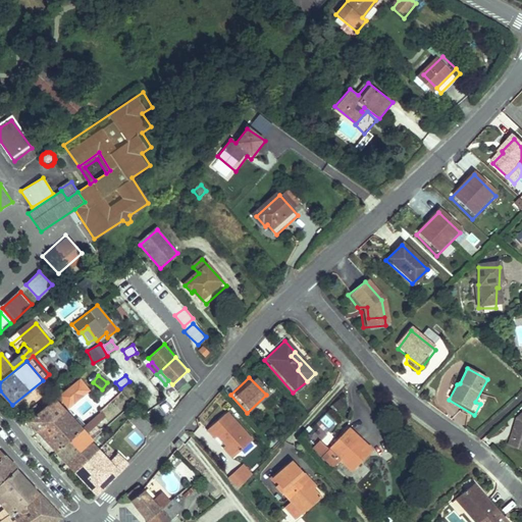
[(79,379),(57,398),(66,407),(67,408),(88,390),(79,379)]
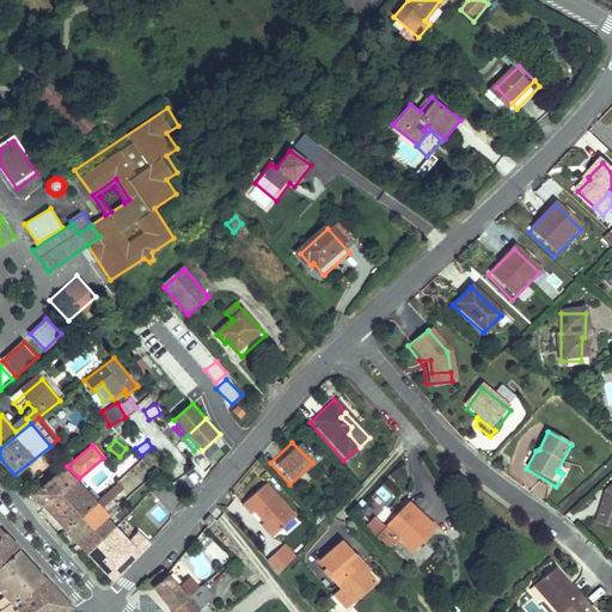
[(43,507),(74,481),(63,470),(32,495),(43,507)]
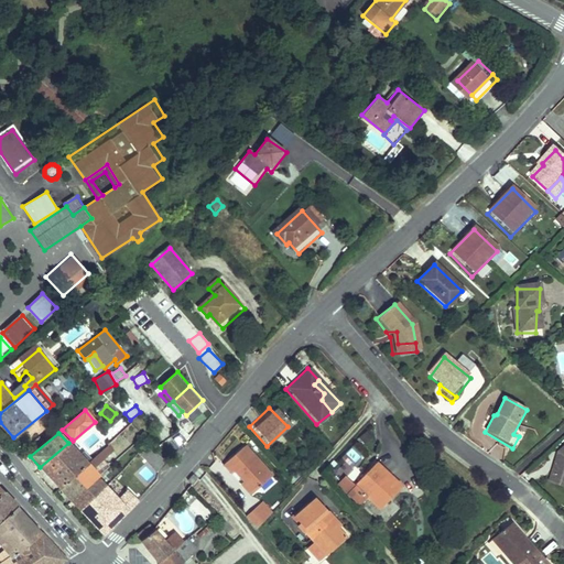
[(38,442),(29,449),(31,453),(47,438),(45,435),(41,440),(38,436),(34,438),(38,442)]
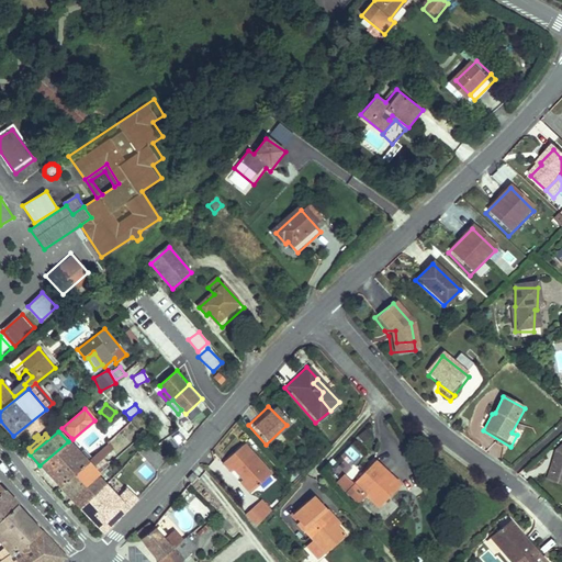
[(59,485),(87,461),(68,441),(40,465),(43,468),(59,485)]
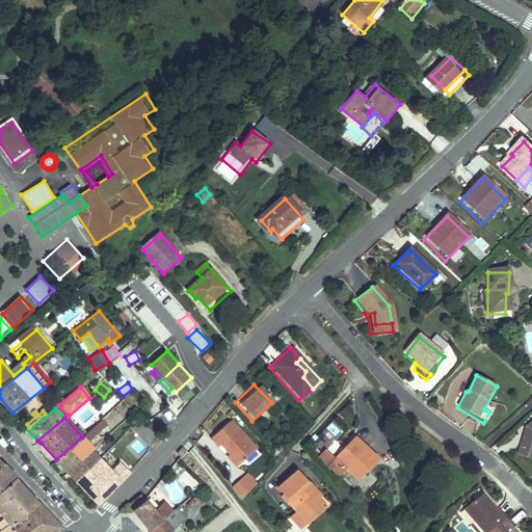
[(91,450),(102,441),(96,434),(104,427),(102,426),(106,422),(102,419),(82,436),(56,459),(68,472),(91,450)]
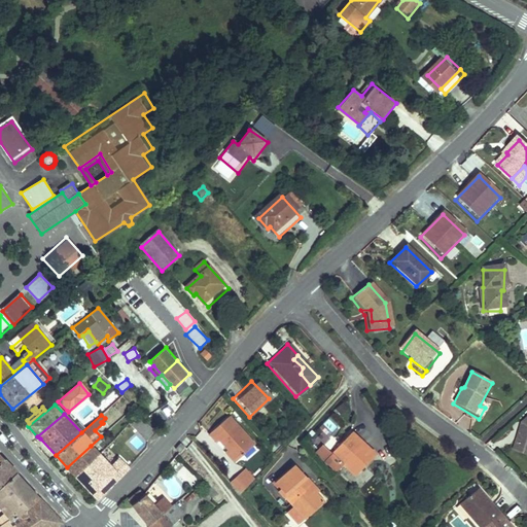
[(155,434),(139,417),(131,424),(146,442),(155,434)]
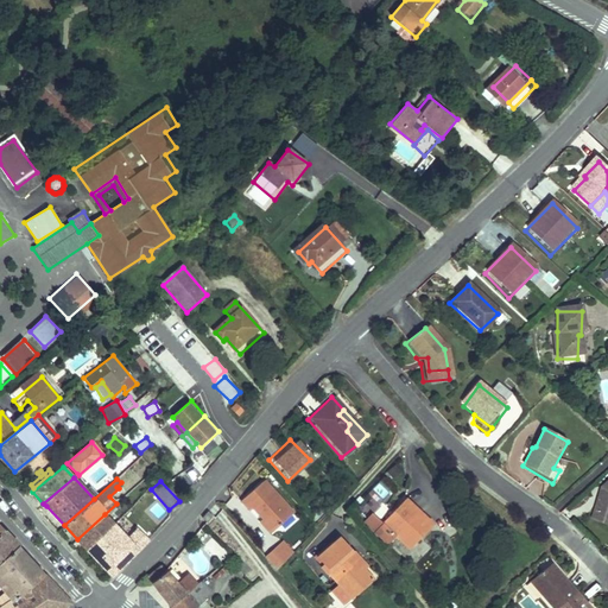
[(289,514),(259,481),(238,501),(245,510),(251,505),(260,514),(273,530),(289,514)]
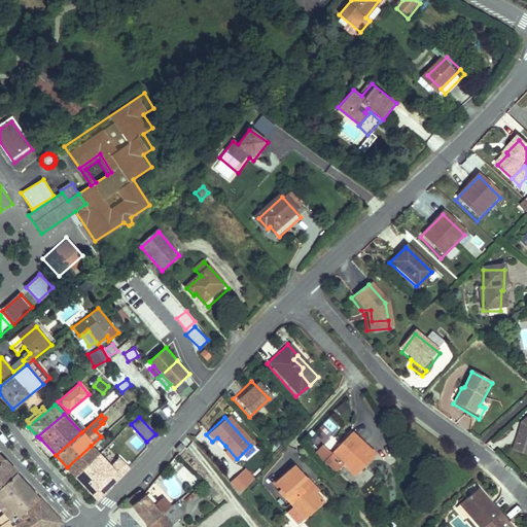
[(328,419),(320,426),(329,435),(338,428),(328,419)]
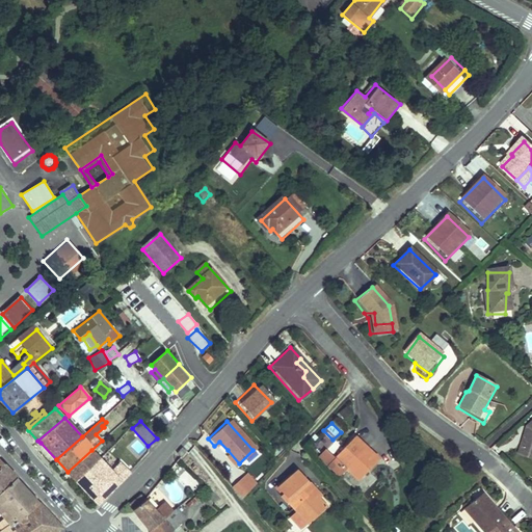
[(531,424),(524,431),(520,457),(531,457),(531,424)]
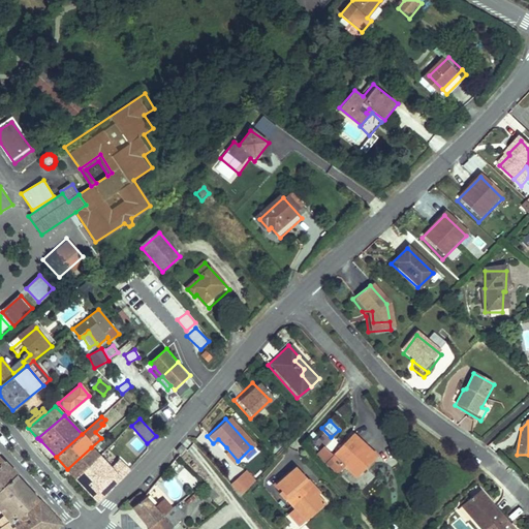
[(364,449),(352,438),(331,459),(343,470),(364,449)]
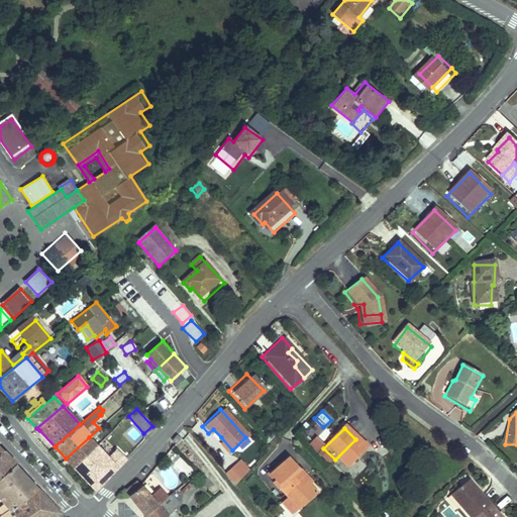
[(173,443),(178,438),(174,434),(169,440),(173,443)]
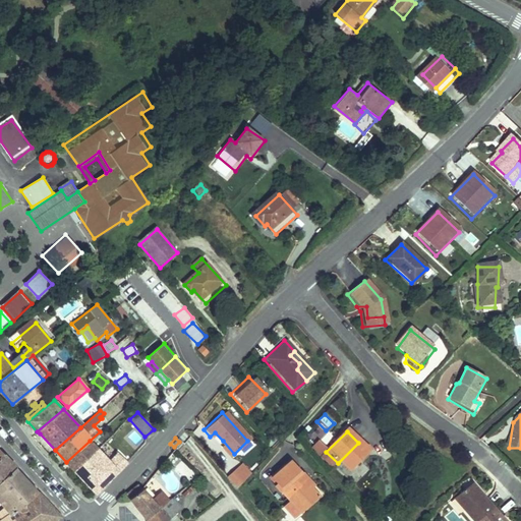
[(73,470),(98,449),(90,441),(66,462),(73,470)]
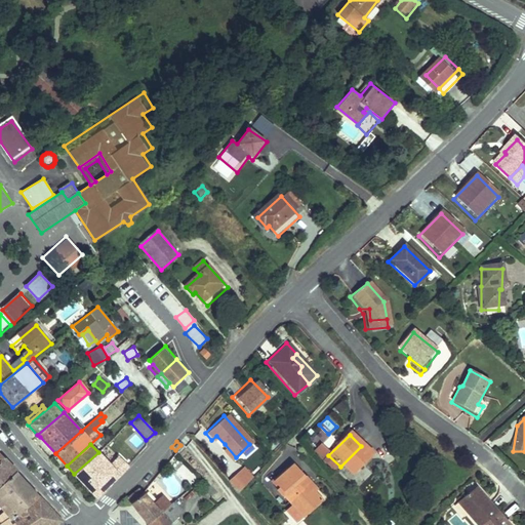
[(230,462),(236,457),(225,444),(218,449),(230,462)]
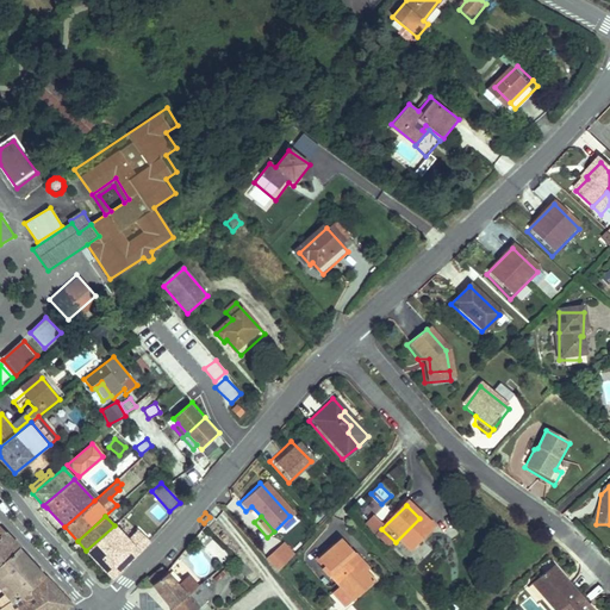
[(433,533),(419,518),(396,542),(409,556),(433,533)]
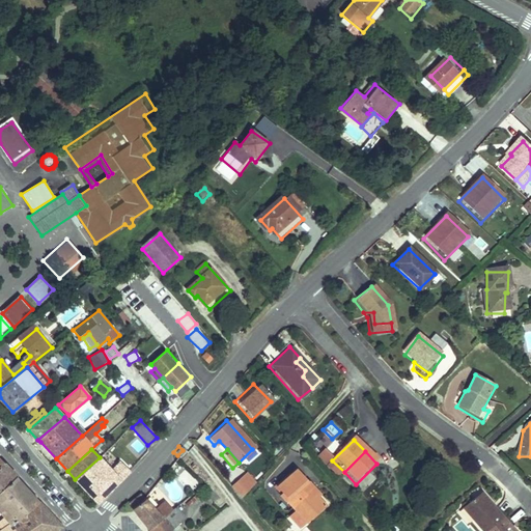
[(98,504),(130,470),(119,460),(116,464),(117,466),(112,471),(100,457),(75,479),(98,504)]
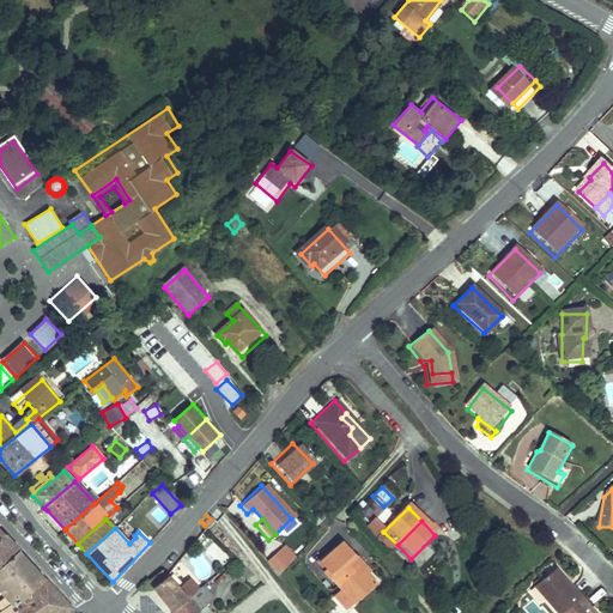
[(0,568),(19,550),(4,534),(0,536),(0,568)]
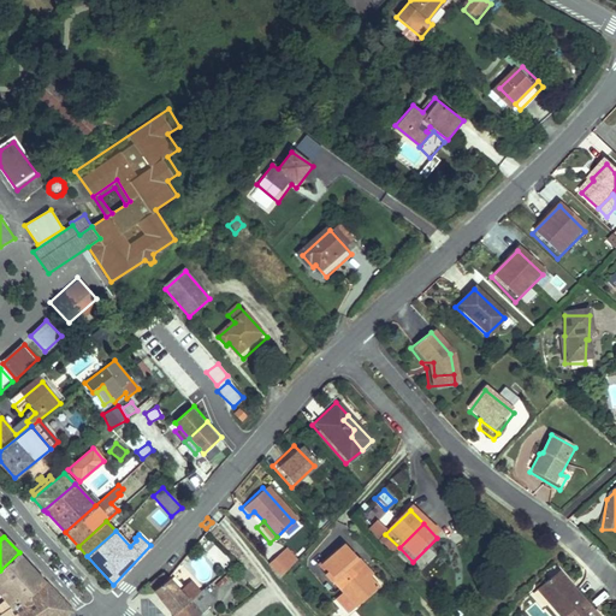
[(350,560),(338,548),(317,567),(327,579),(327,586),(339,598),(331,605),(339,615),(343,615),(373,592),(362,581),(350,568),(350,560)]
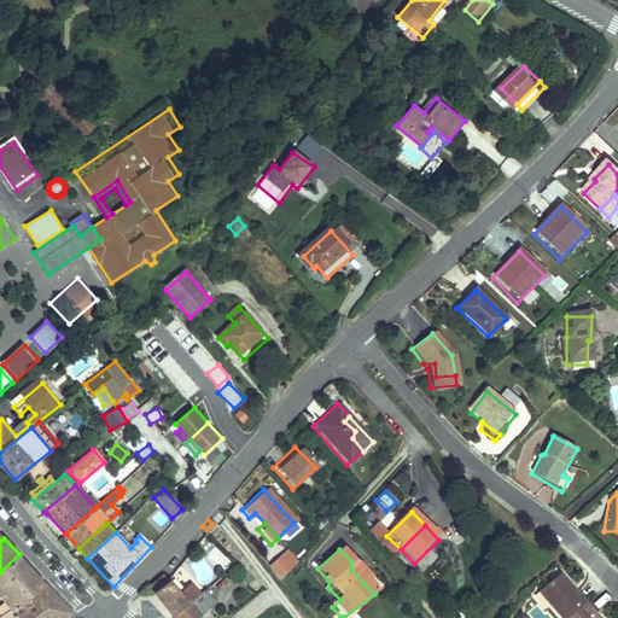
[(22,602),(45,582),(19,554),(0,572),(0,594),(6,601),(0,605),(0,617),(9,612),(22,602)]
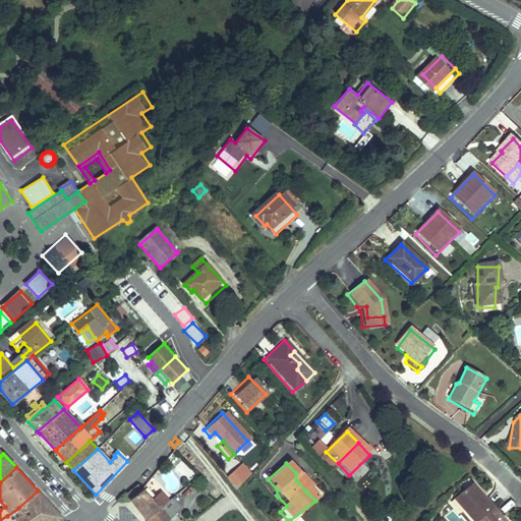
[(234,471),(225,480),(234,488),(242,480),(234,471)]
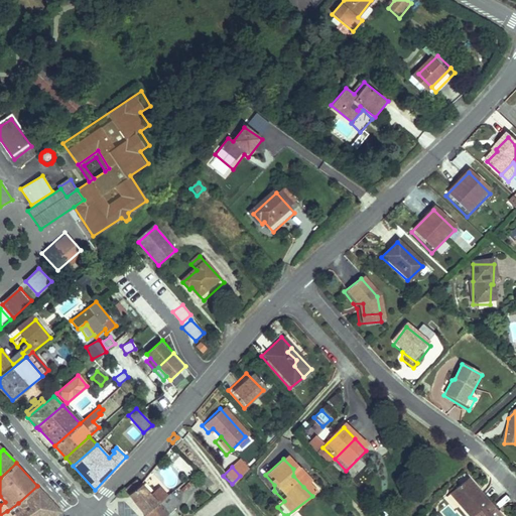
[(296,468),(293,469),(293,476),(303,487),(308,482),(296,468)]
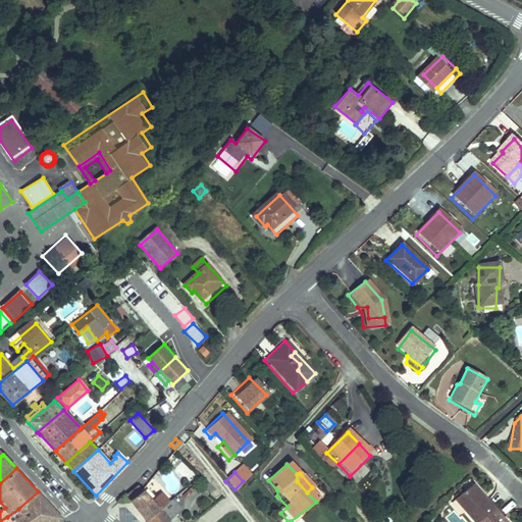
[(125,494),(131,501),(144,489),(139,484),(125,494)]
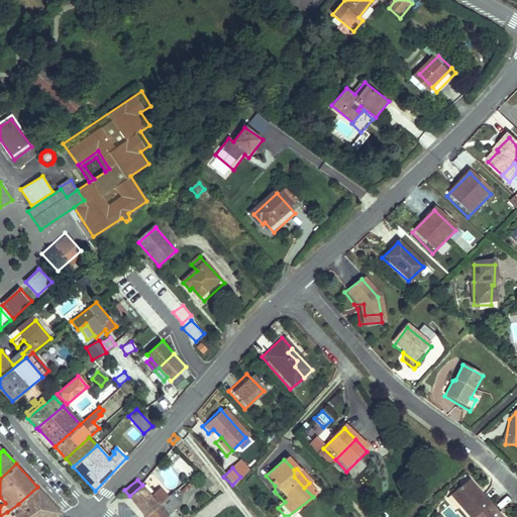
[(493,516),(466,483),(446,499),(461,516),(493,516)]
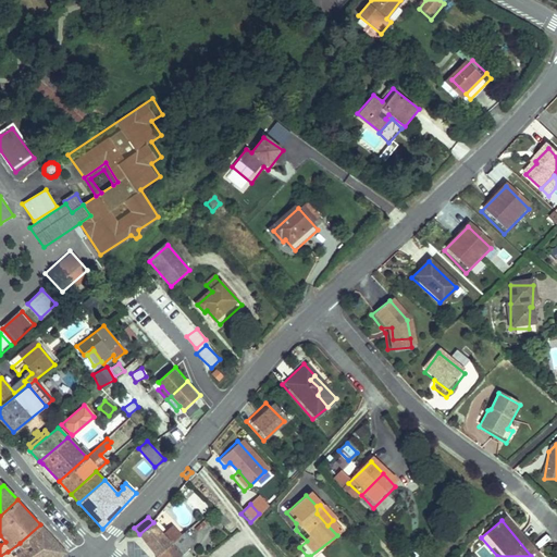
[(172,543),(181,536),(172,527),(163,535),(153,522),(139,534),(156,556),(172,543)]
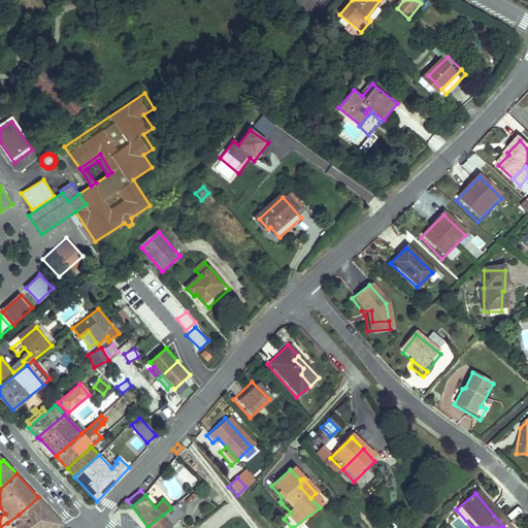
[(55,527),(62,524),(38,497),(19,515),(7,523),(9,527),(55,527)]
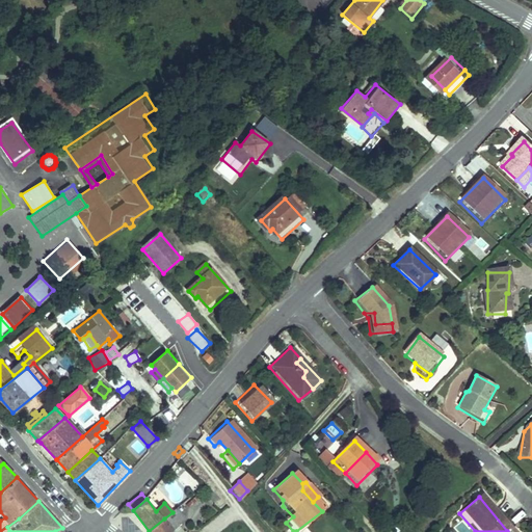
[(186,520),(177,508),(173,512),(164,519),(175,531),(185,531),(180,525),(186,520)]
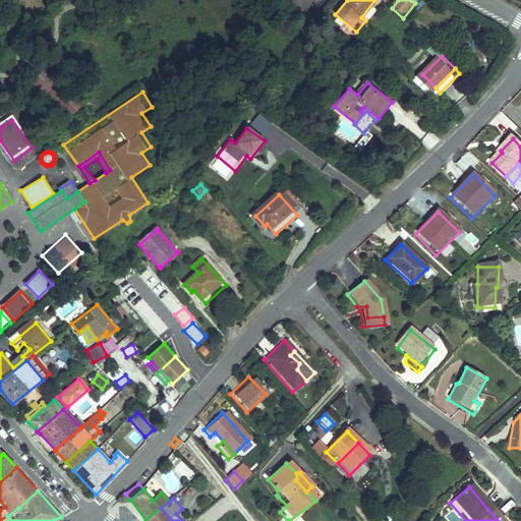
[(171,520),(161,508),(146,520),(147,520),(171,520)]
